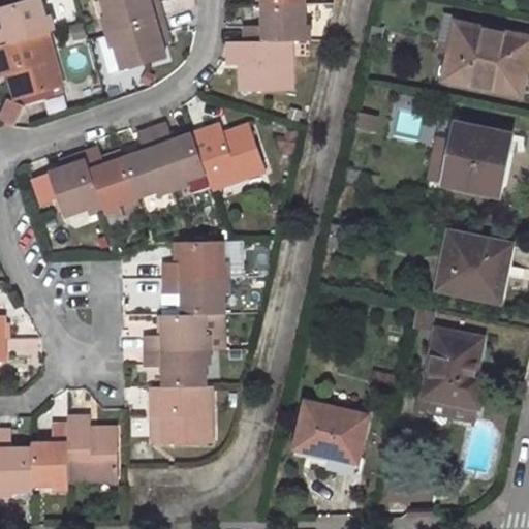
[(6,27),(0,28),(0,44),(48,31),(56,29),(52,13),(45,16),(41,0),(23,0),(0,6),(6,27)]
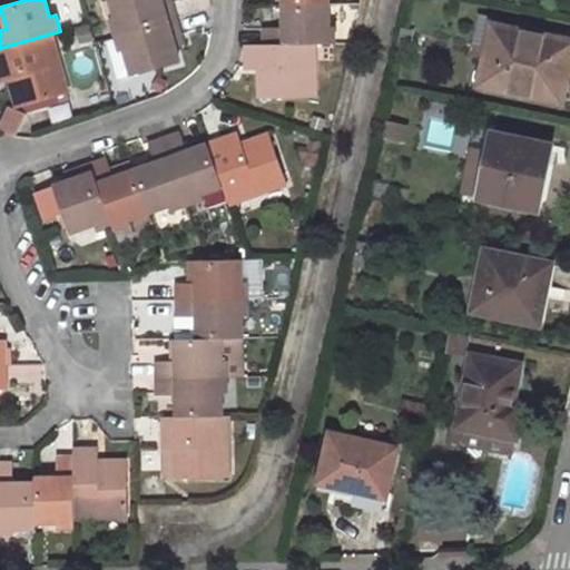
[(111,0),(117,18),(111,20),(116,37),(168,21),(161,0),(111,0)]
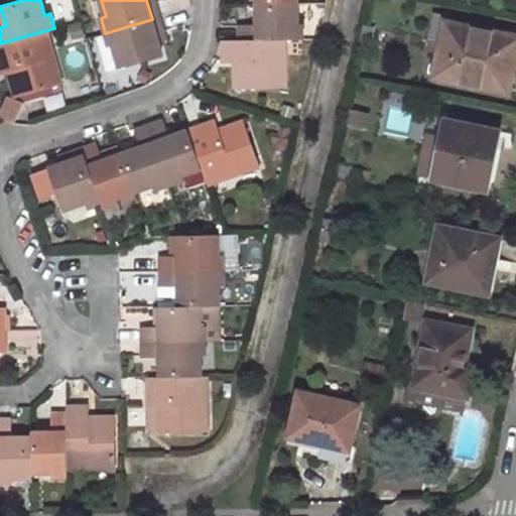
[(259,23),(239,24),(238,39),(286,38),(303,38),(303,23),(297,23),(298,3),(258,4),(259,23)]
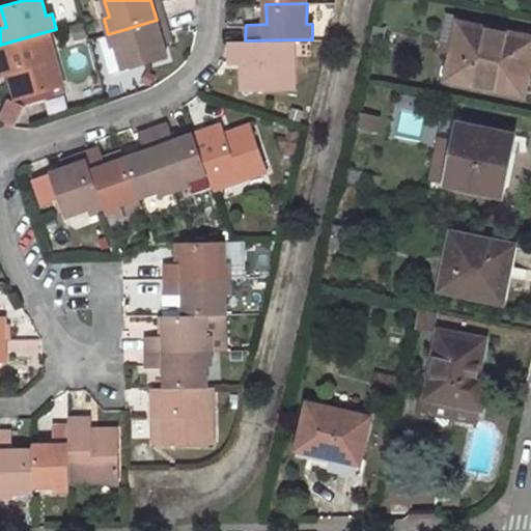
[(109,74),(124,70),(167,56),(157,20),(108,34),(99,36),(109,74)]
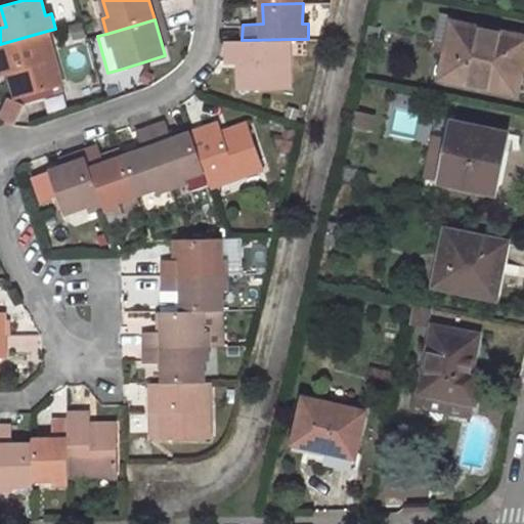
[(523,37),(453,24),(442,77),(517,92),(523,57),(523,37)]
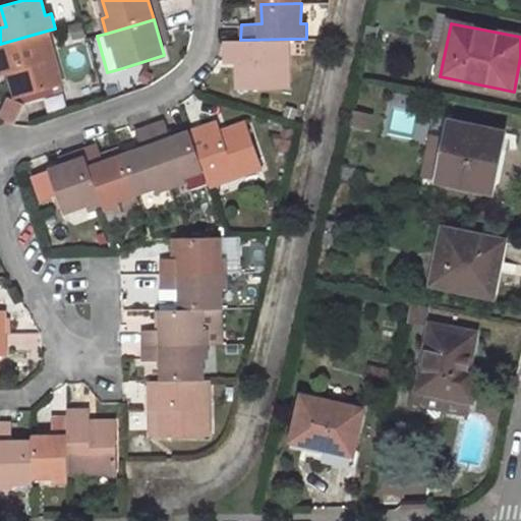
[(0,44),(0,75),(15,71),(21,97),(62,85),(47,31),(0,44)]
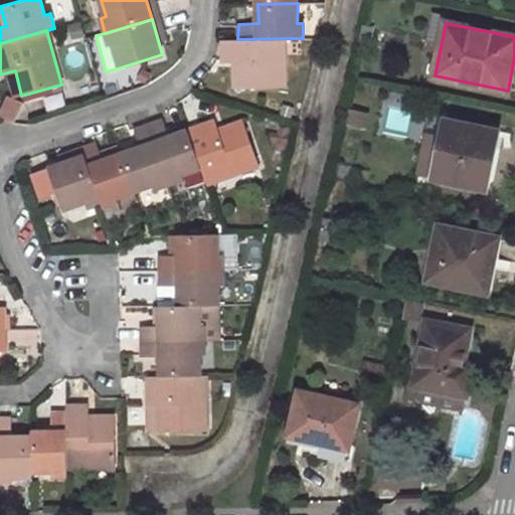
[(221,40),(221,62),(243,62),(244,88),(287,88),(286,38),(237,39),(221,40)]
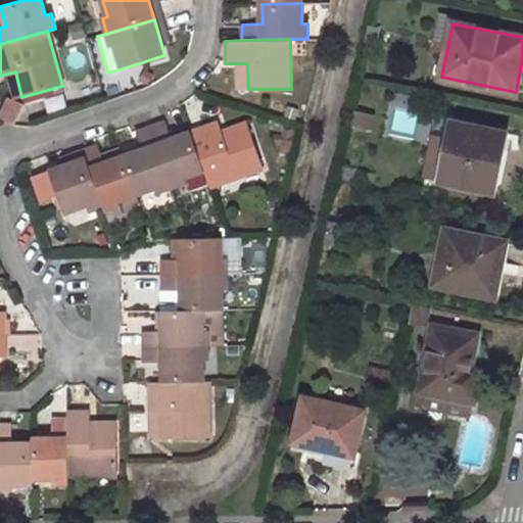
[(354,110),(351,125),(372,130),(375,114),(354,110)]
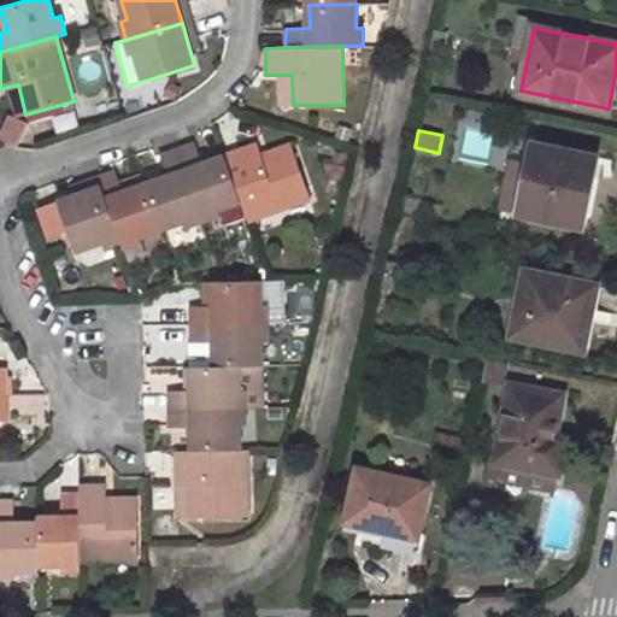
[(242,200),(227,156),(204,164),(195,141),(177,147),(203,221),(222,213),(219,209),(242,200)]
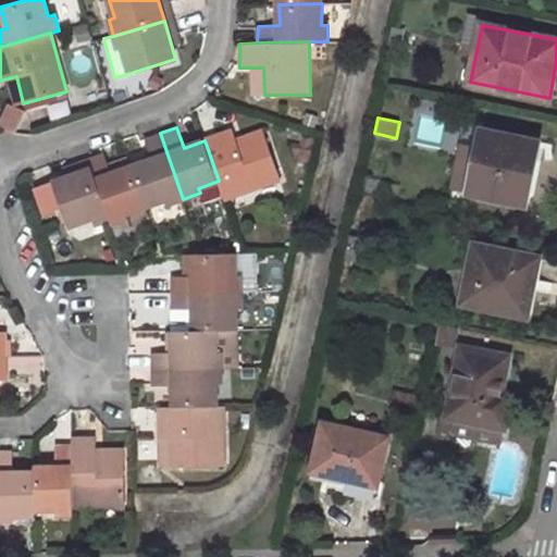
[(481,130),(468,193),(521,203),(530,161),(535,162),(540,141),(481,130)]
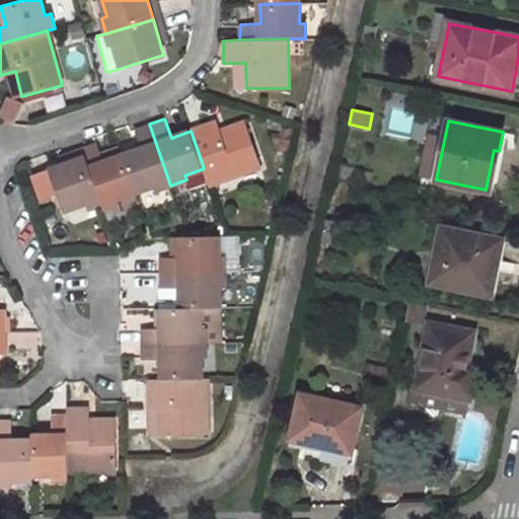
[(210,184),(262,166),(247,127),(222,135),(218,122),(191,131),(204,168),(210,184)]
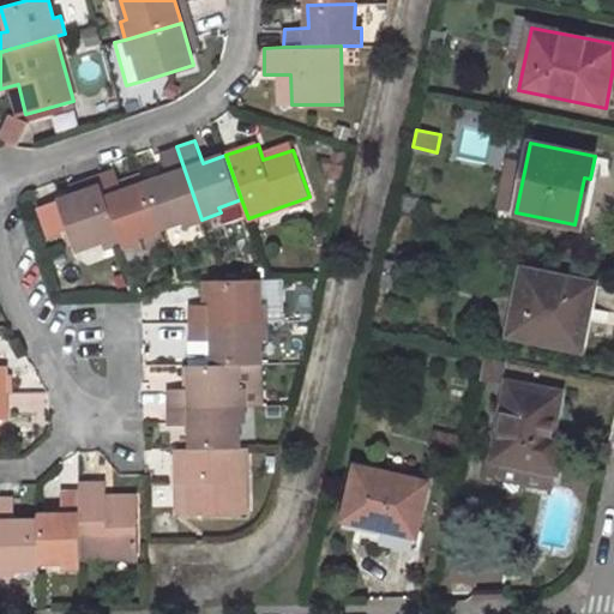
[(176,146),(160,154),(167,175),(145,184),(161,228),(184,221),(185,226),(202,220),(176,146)]
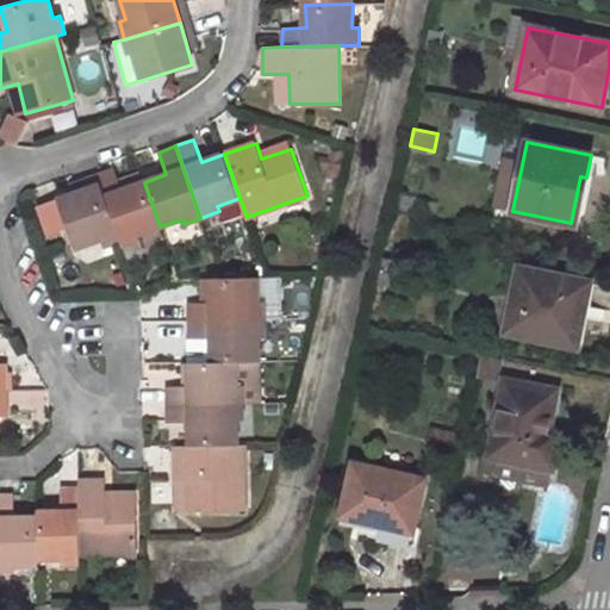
[(123,191),(116,167),(97,173),(119,238),(122,246),(141,240),(138,234),(160,226),(144,182),(123,191)]
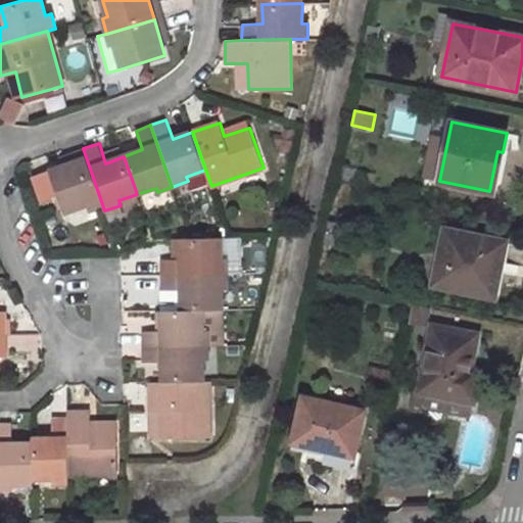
[(51,172),(65,214),(87,205),(88,209),(102,204),(83,148),(66,154),(69,164),(51,172)]
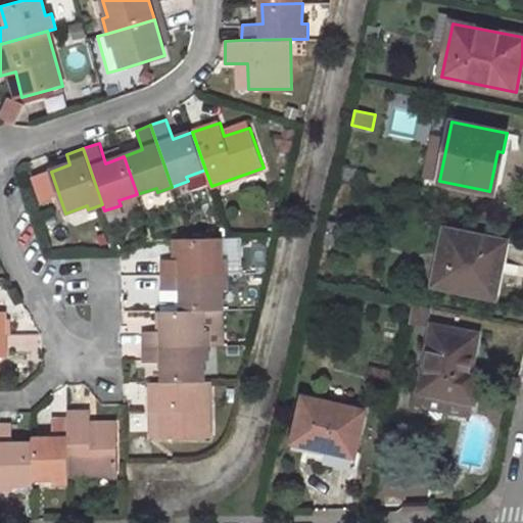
[(446,230),(434,285),(494,298),(507,242),(446,230)]
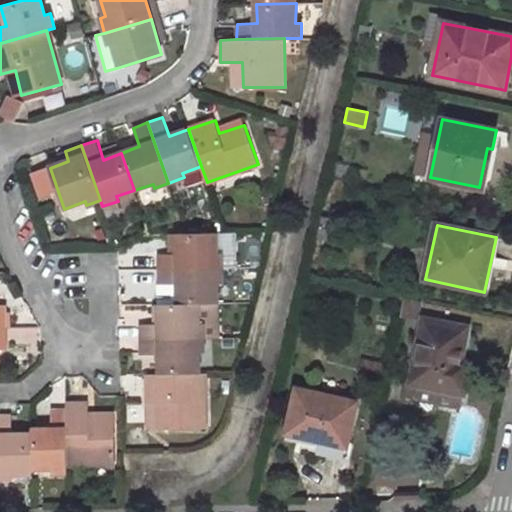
[(177,253),(157,254),(157,269),(222,269),(222,253),(217,253),(217,233),(177,234),(177,253)]
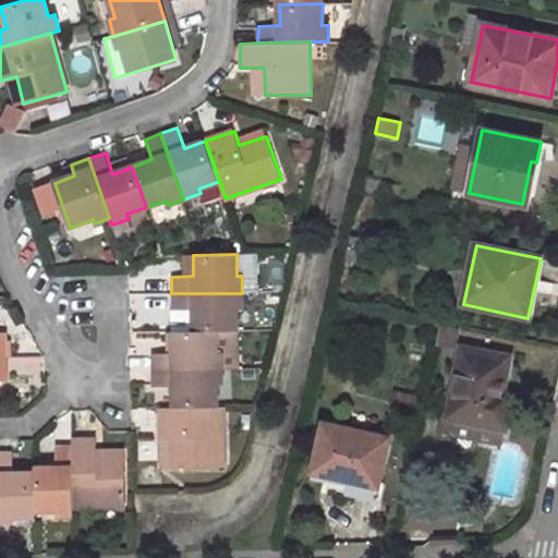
[(171,293),(172,311),(193,311),(194,331),(217,331),(238,331),(238,310),(243,310),(242,293),(171,293)]
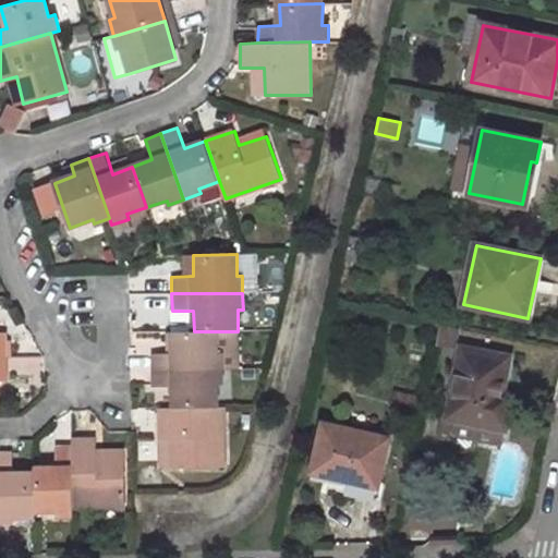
[(153,370),(222,368),(237,368),(238,331),(217,331),(194,331),(173,331),(173,354),(153,354),(153,370)]
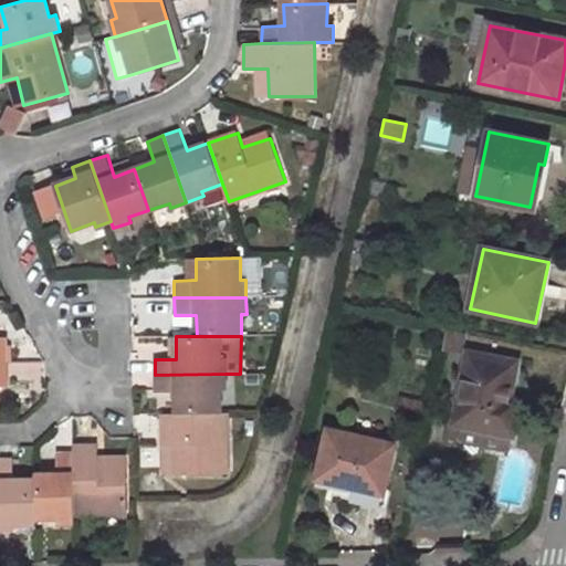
[(469,353),(454,425),(513,437),(519,411),(507,409),(517,363),(469,353)]
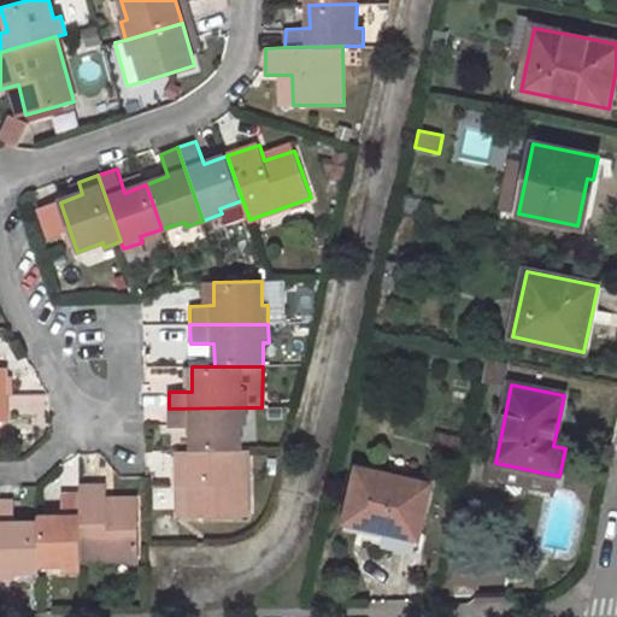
[(169,409),(170,428),(193,428),(194,451),(241,451),(241,427),(247,427),(246,407),(169,409)]
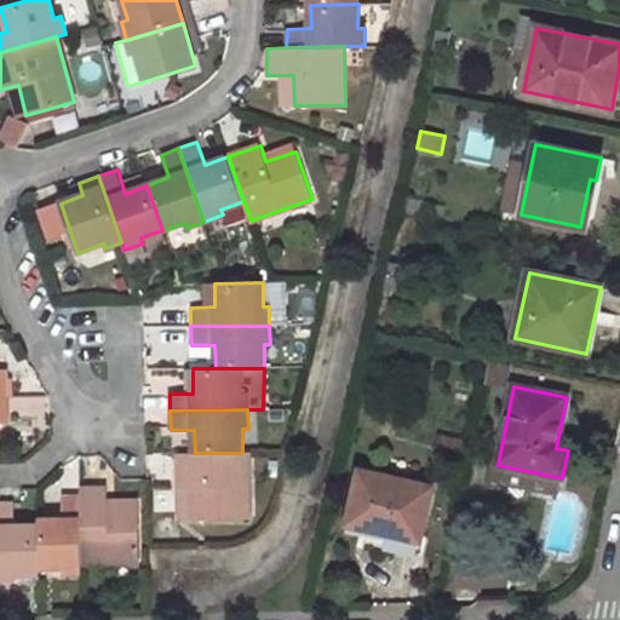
[(182,521),(250,520),(248,453),(242,453),(195,453),(181,454),(182,521)]
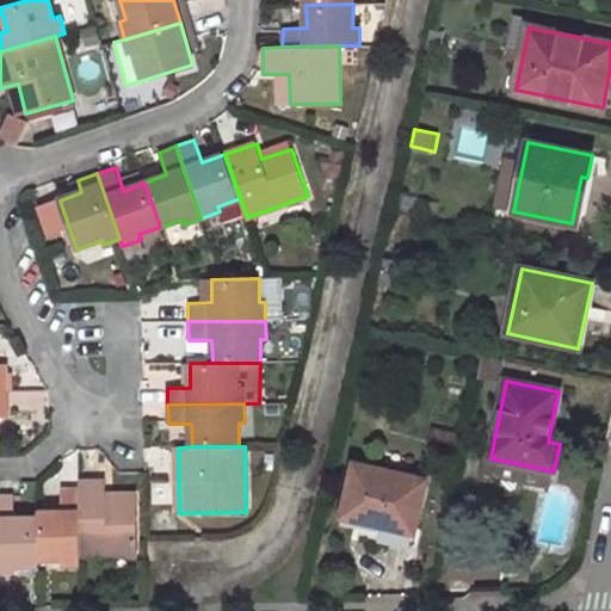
[(356,464),(343,517),(414,534),(426,480),(356,464)]
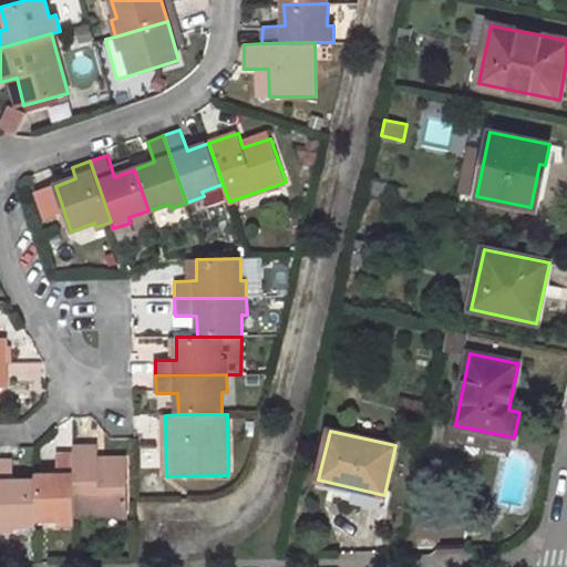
[(74,445),(74,453),(74,514),(127,513),(126,466),(98,466),(98,444),(74,445)]
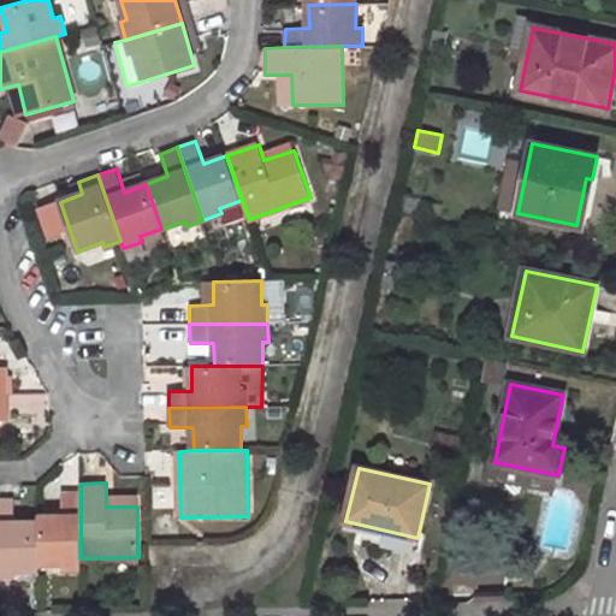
[(39,516),(39,521),(39,566),(63,564),(63,569),(81,569),(81,558),(81,492),(61,492),(61,516),(39,516)]
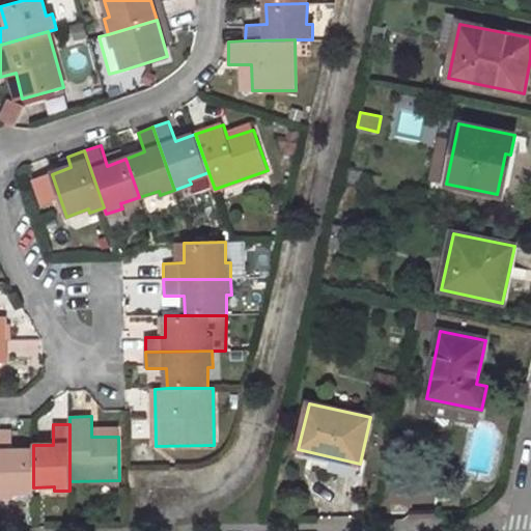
[(33,449),(12,451),(12,429),(0,429),(0,496),(12,496),(12,492),(33,491),(33,487),(33,449)]
